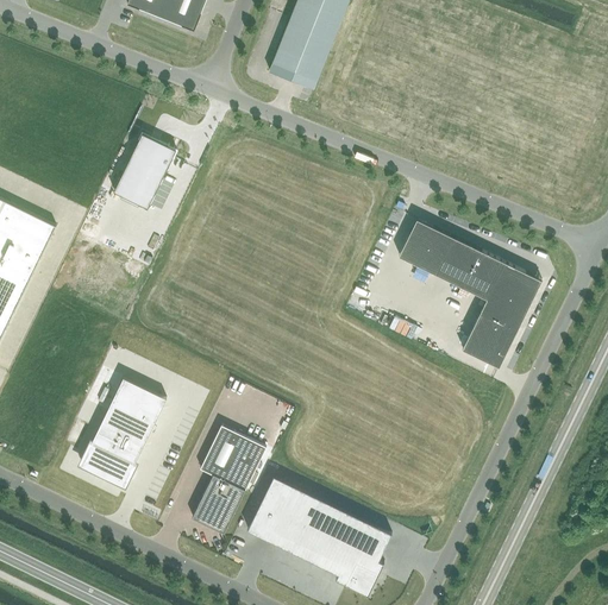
[(206,0),(127,0),(126,6),(193,33),(206,0)]
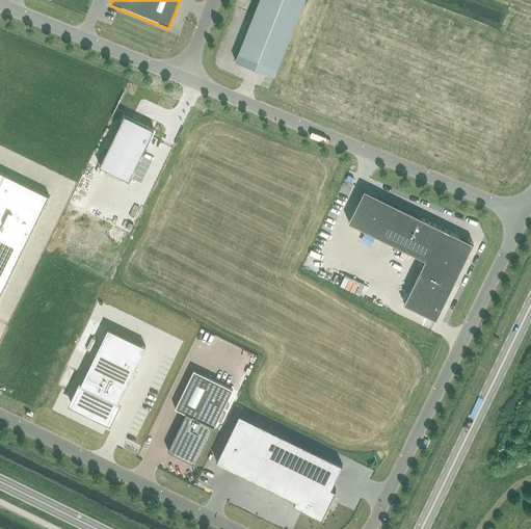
[(259,0),(234,64),(272,79),(303,0),(259,0)]
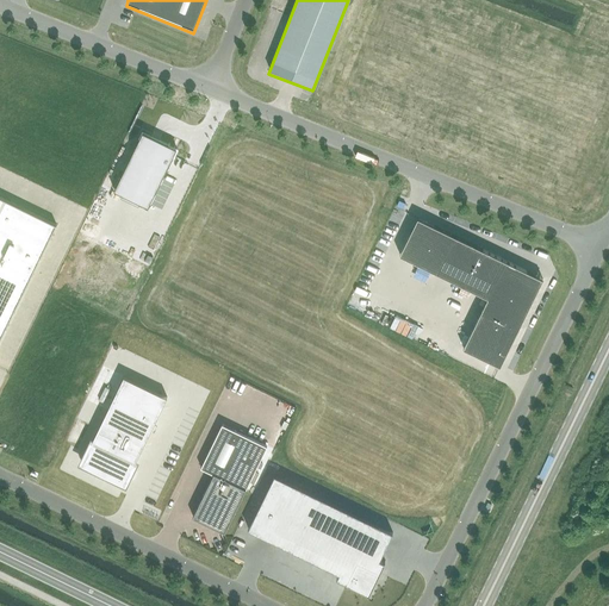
[(147,211),(175,151),(141,135),(112,193),(147,211)]
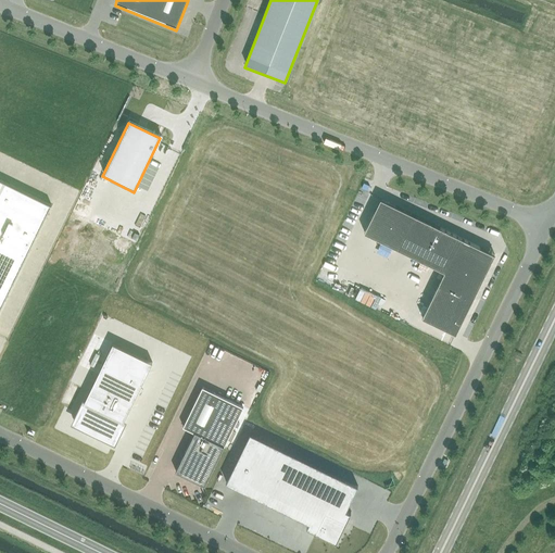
[(0,310),(50,209),(0,184),(0,310)]
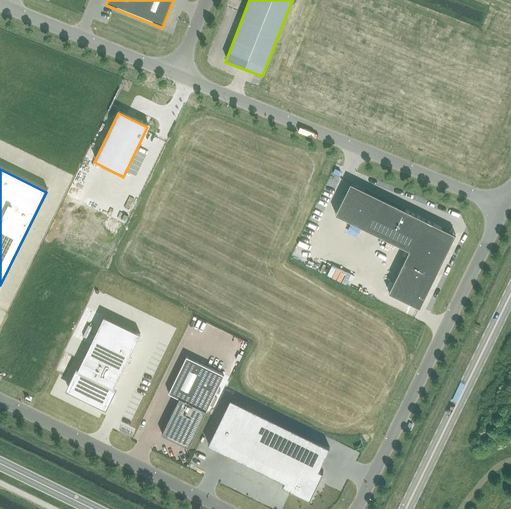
[(366,232),(381,201),(349,186),(334,217),(366,232)]
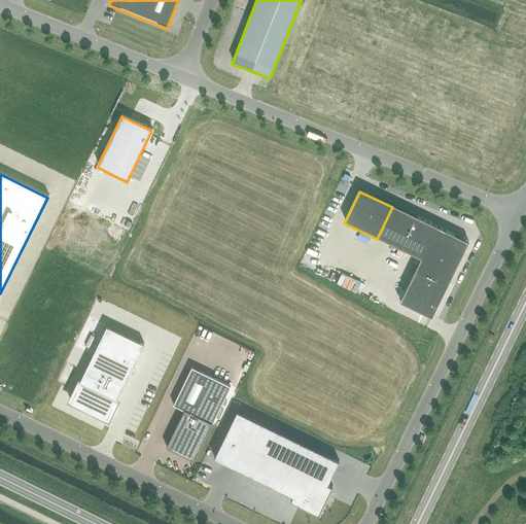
[(435,229),(392,207),(377,239),(420,260),(435,229)]
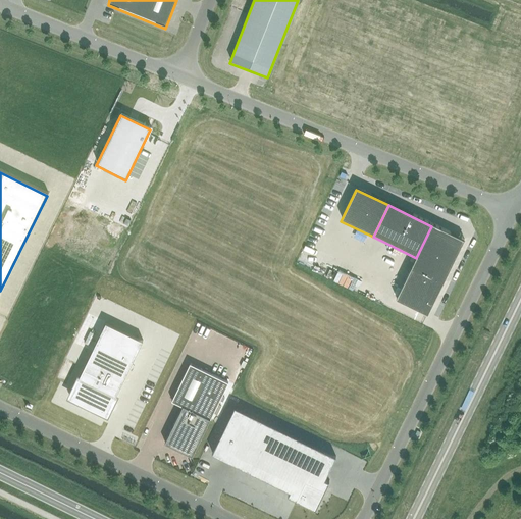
[(441,286),(463,242),(431,226),(416,258),(410,270),(441,286)]
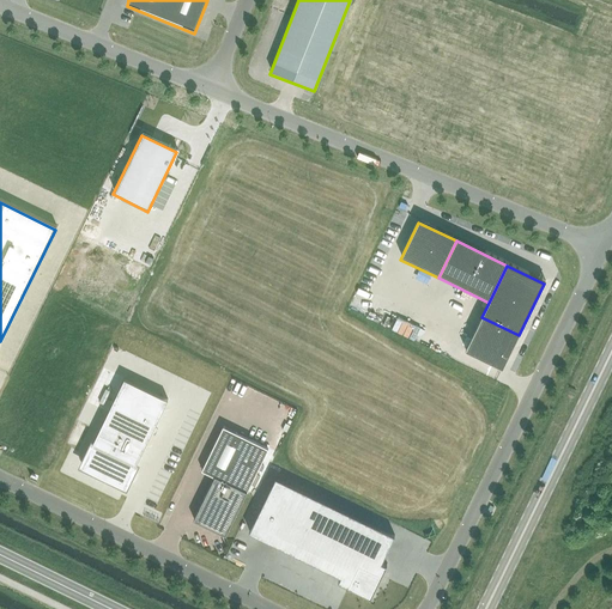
[(501,371),(519,335),(482,317),(464,353),(501,371)]
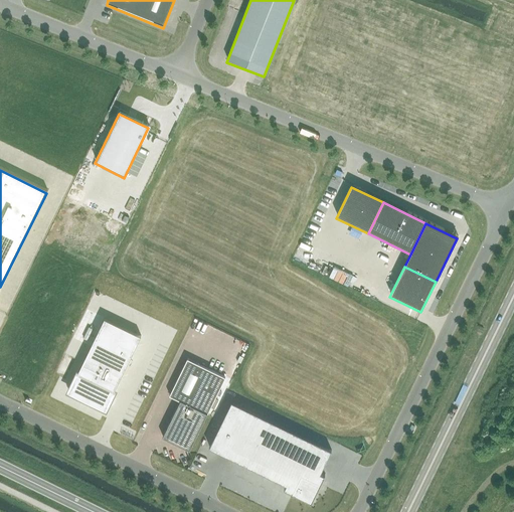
[(105,411),(140,339),(104,321),(76,375),(76,374),(67,393),(96,407),(105,411)]
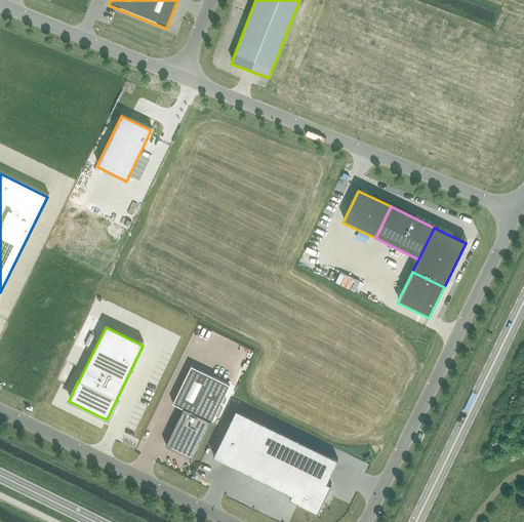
[(190,368),(171,406),(183,411),(164,448),(192,462),(229,388),(190,368)]
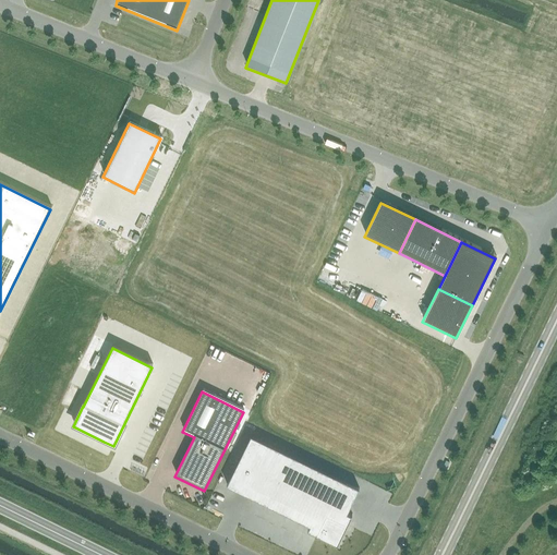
[(346,516),(358,491),(250,437),(226,487),(309,528),(306,533),(336,547),(335,547),(336,549),(341,538),(340,537),(344,527),(346,528),(351,517),(350,517),(346,516)]
